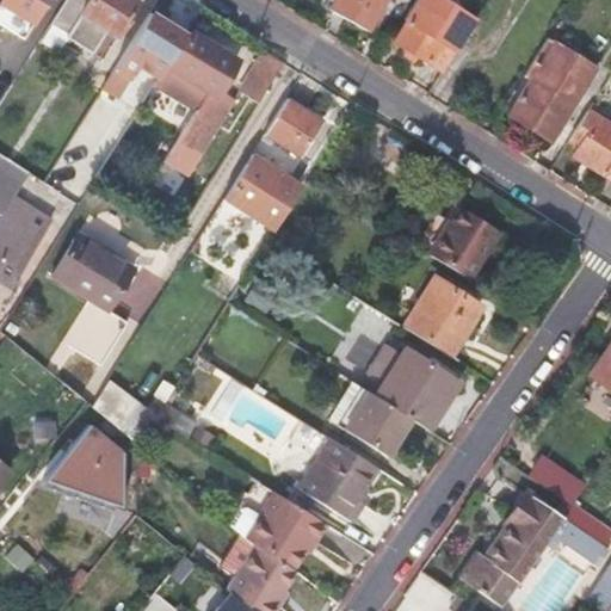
[(0,0),(0,11),(2,6),(32,24),(47,0),(0,0)]
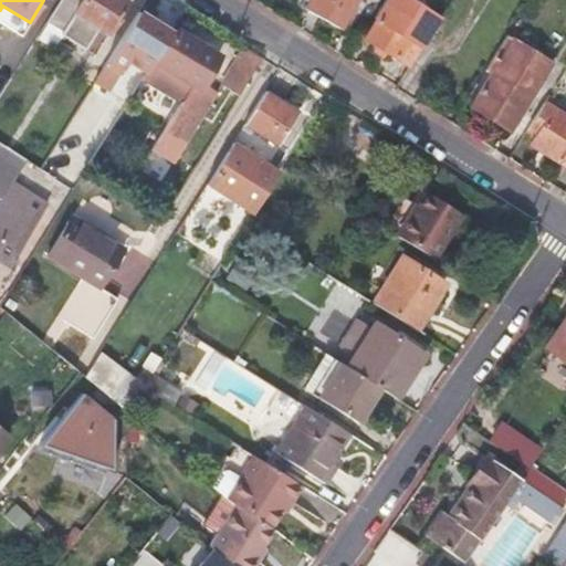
[(61,0),(46,25),(49,28),(39,44),(52,53),(60,40),(83,54),(97,31),(105,35),(124,4),(117,0),(61,0)]
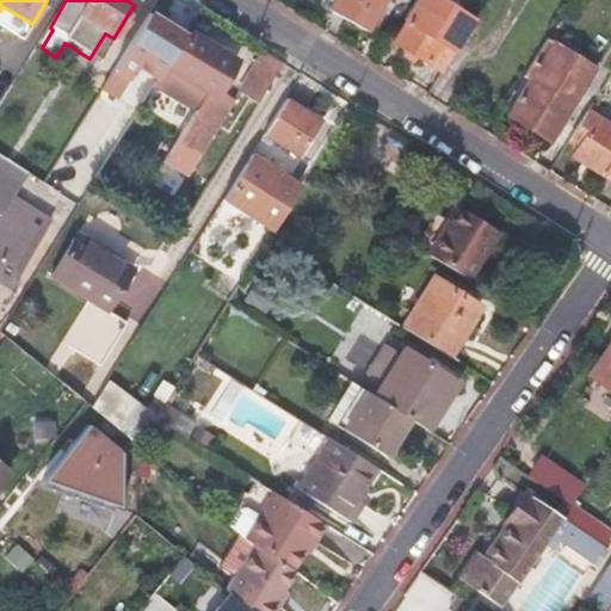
[(365,34),(384,0),(337,0),(329,13),(365,34)]
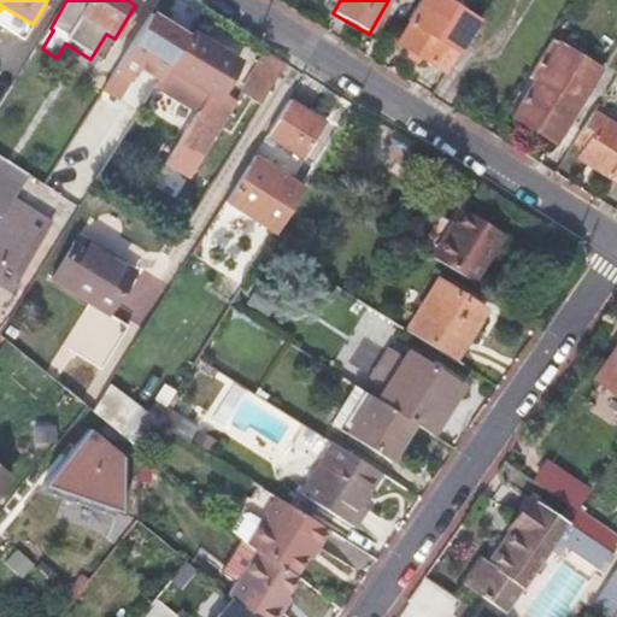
[(445,77),(475,27),(433,0),(421,0),(407,23),(409,25),(395,46),(445,77)]
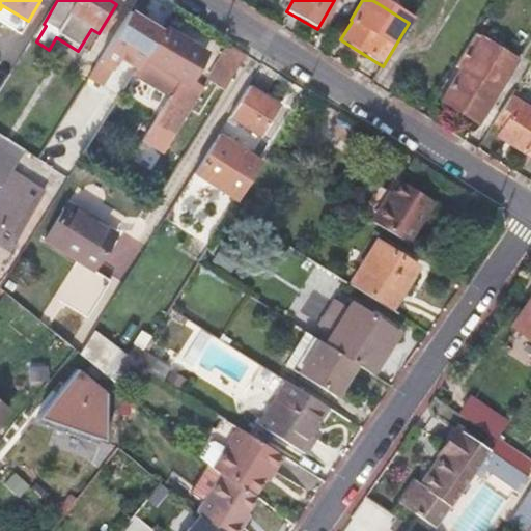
[(129,15),(89,76),(104,84),(119,59),(136,70),(143,58),(159,33),(129,15)]
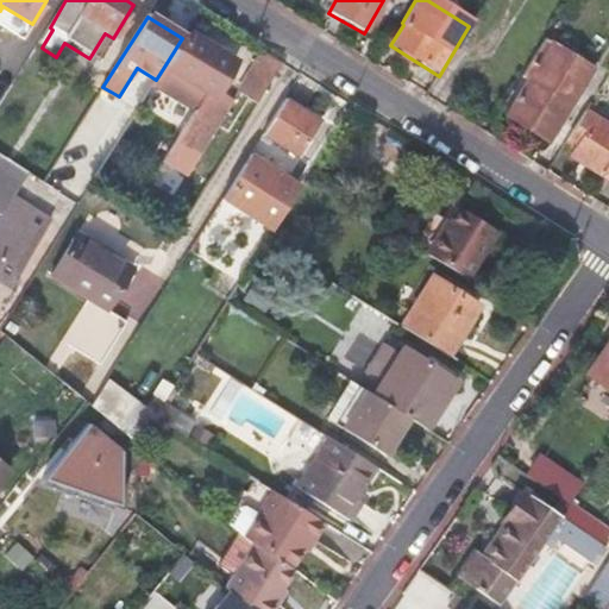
[(164,67),(156,80),(154,85),(188,107),(176,126),(171,123),(169,127),(183,137),(179,143),(199,156),(232,102),(207,86),(225,58),(189,36),(169,69),(164,67)]
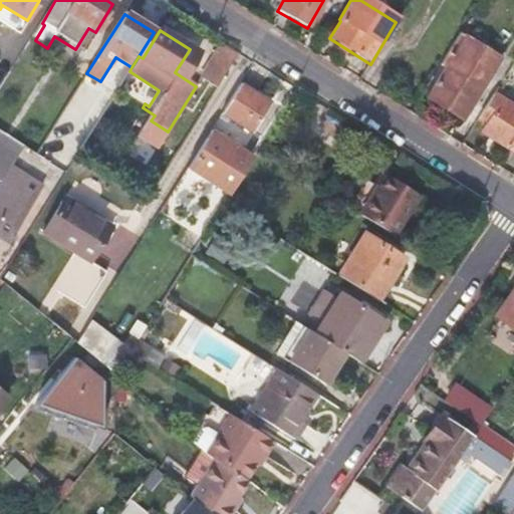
[(479,50),(458,37),(439,67),(445,71),(428,100),(463,123),(493,75),(472,62),(479,50)]
